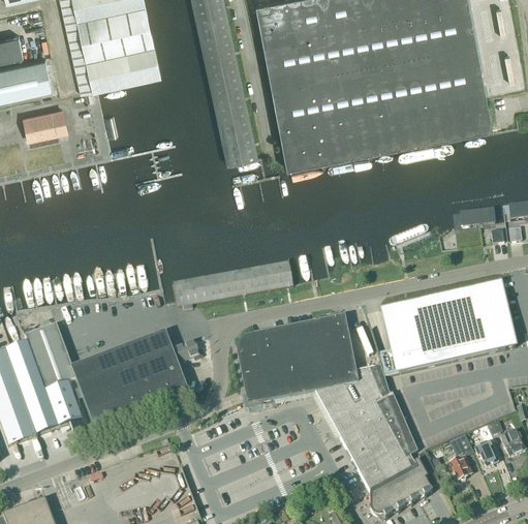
[(59,0),(80,90),(96,87),(159,72),(143,0),(59,0)]
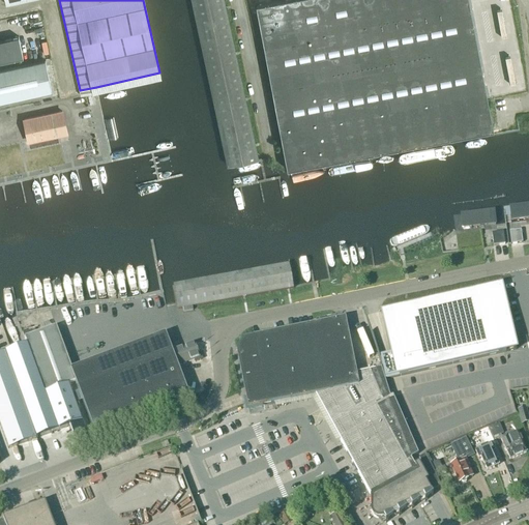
[(192,0),(227,162),(257,154),(256,149),(224,0),(192,0)]
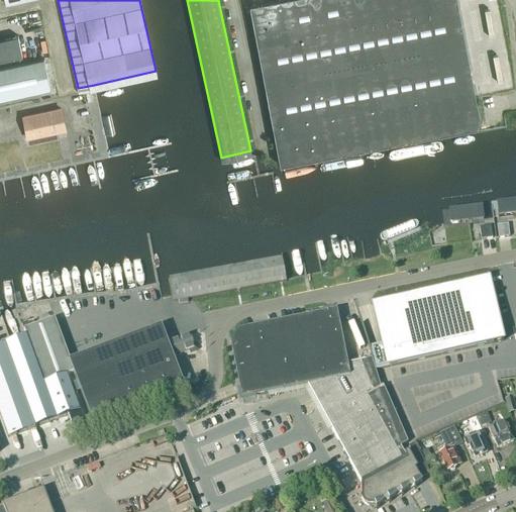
[(248,0),(279,160),(481,122),(456,0),(248,0)]
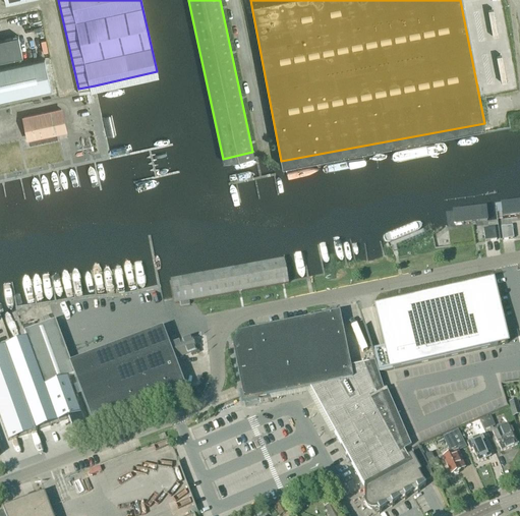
[(0,56),(21,51),(17,31),(0,35),(0,56)]
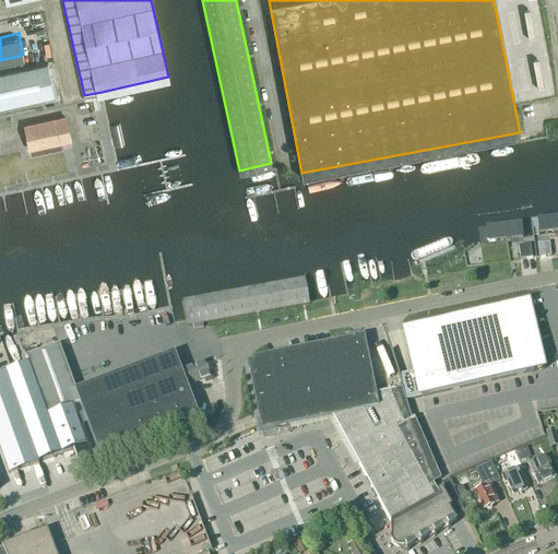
[(0,102),(54,91),(46,58),(0,68),(0,102)]
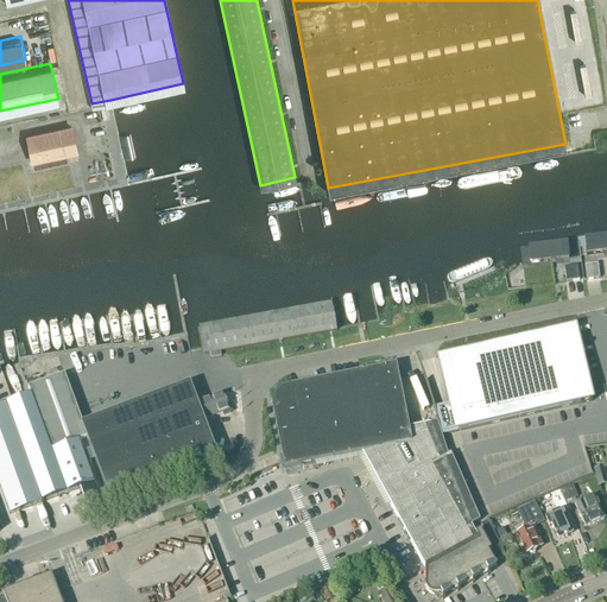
[(30,158),(76,149),(70,120),(24,131),(30,158)]
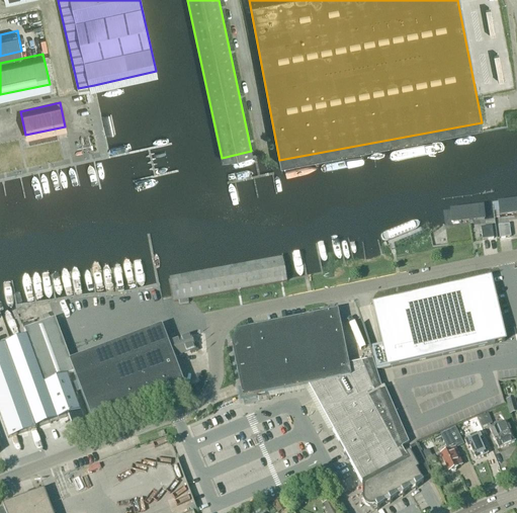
[(516,195),(496,198),(498,212),(516,209),(516,195)]
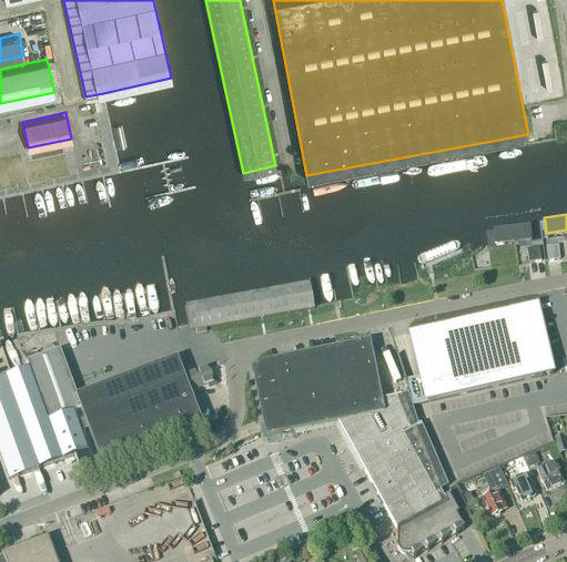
[(493,241),(530,235),(528,221),(490,225),(493,241)]
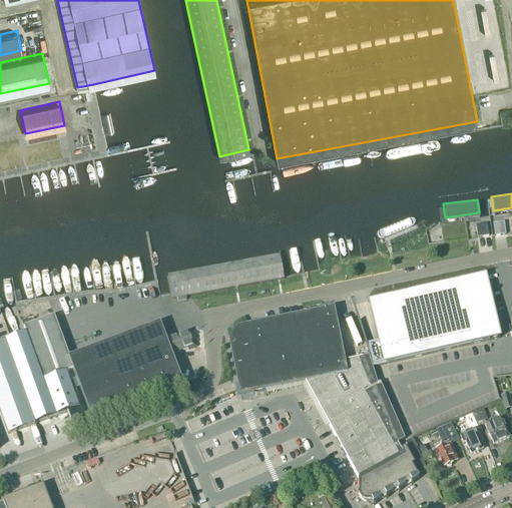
[(504,230),(503,218),(492,219),(493,231),(504,230)]
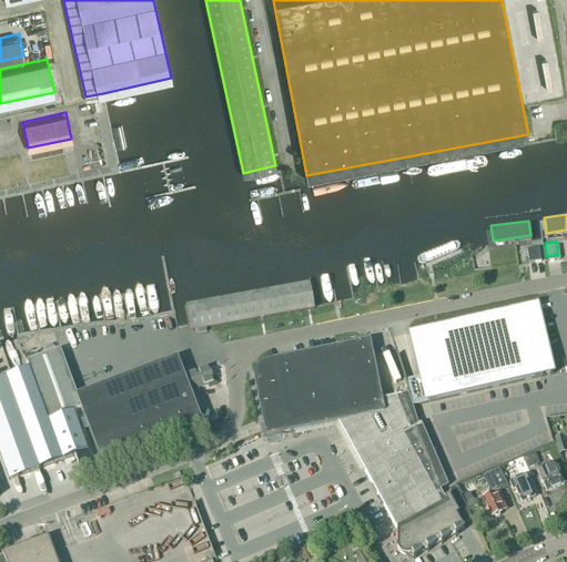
[(525,245),(527,258),(539,257),(538,244),(525,245)]
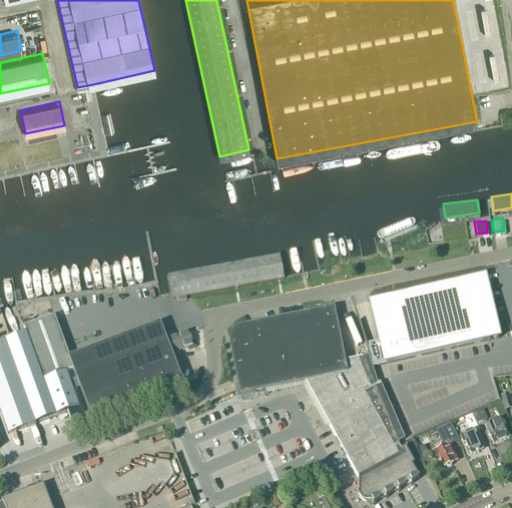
[(279,250),(166,272),(169,288),(170,294),(170,296),(175,295),(176,298),(185,296),(184,293),(190,292),(283,275),(283,274),(279,254),(279,250)]
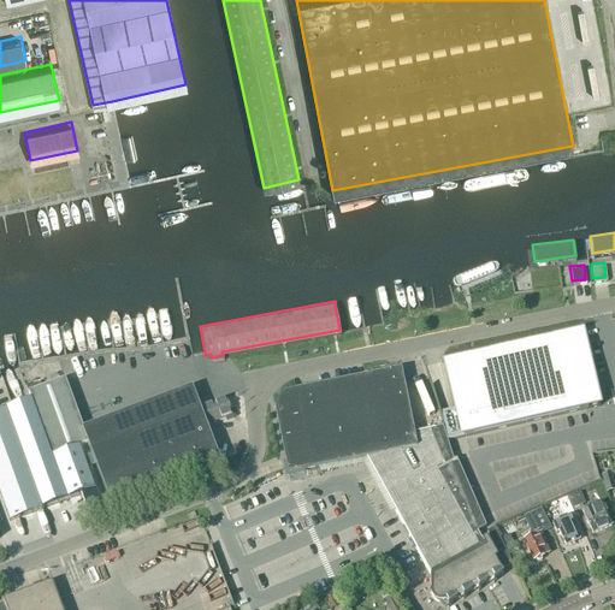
[(442,416),(447,436),(465,432),(598,401),(592,372),(581,325),(555,331),(555,330),(533,335),(457,351),(459,353),(442,357),(454,414),(442,416)]
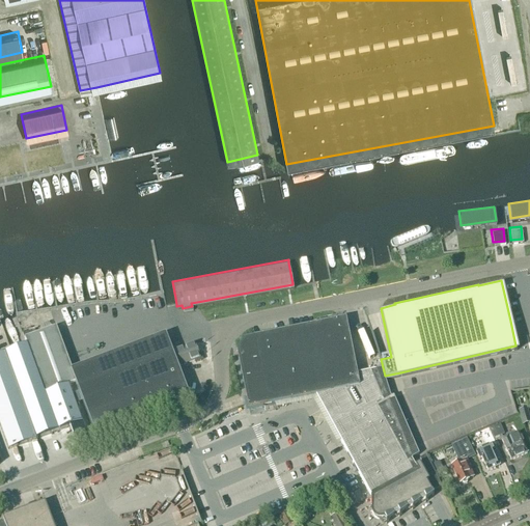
[(236,347),(235,347),(248,405),(266,402),(314,391),(369,491),(374,489),(407,471),(400,460),(410,454),(410,453),(417,450),(392,392),(386,395),(373,366),(357,369),(355,370),(344,315),(259,332),(253,334),(244,336),(243,336),(241,340),(236,347)]
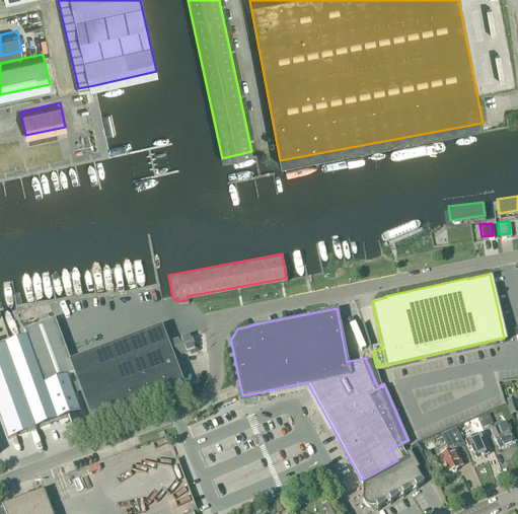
[(69,371),(72,379),(76,377),(91,417),(182,382),(171,355),(189,349),(190,351),(197,348),(194,340),(192,341),(189,332),(166,340),(162,328),(159,329),(158,325),(104,346),(69,359),(54,315),(34,322),(32,316),(20,320),(25,334),(42,381),(69,371)]
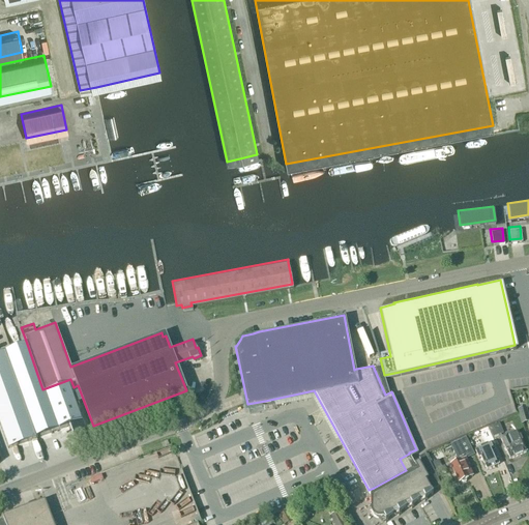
[(70,388),(74,387),(70,379),(42,389),(26,341),(4,349),(4,348),(0,349),(0,424),(7,444),(68,421),(74,435),(85,431),(70,388)]
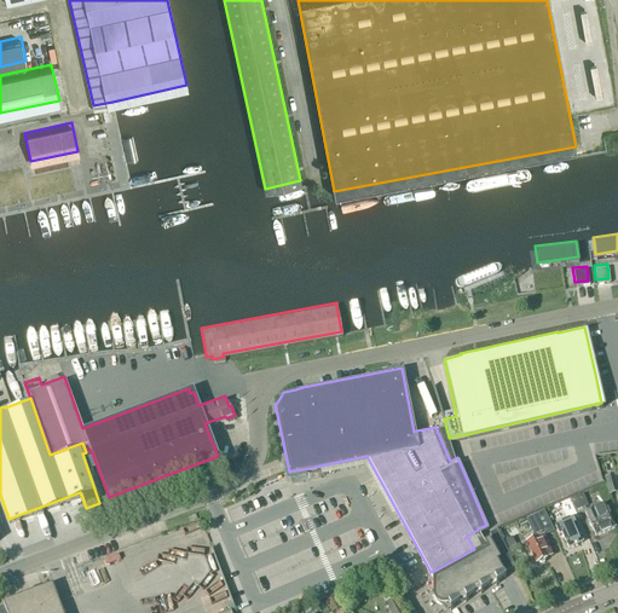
[(607,490),(616,487),(612,470),(602,473),(607,490)]
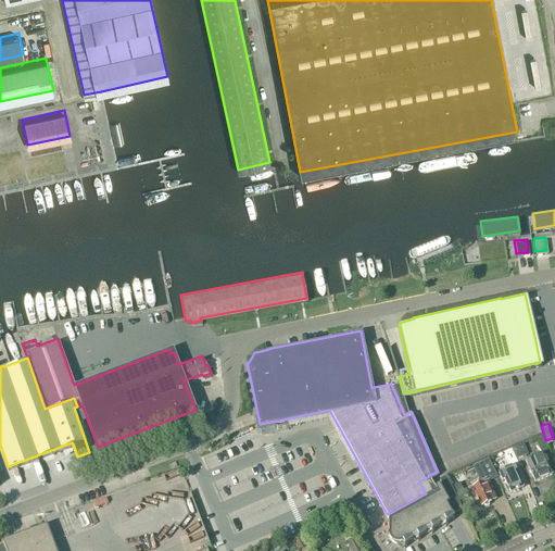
[(516,454),(527,450),(522,440),(512,445),(516,454)]
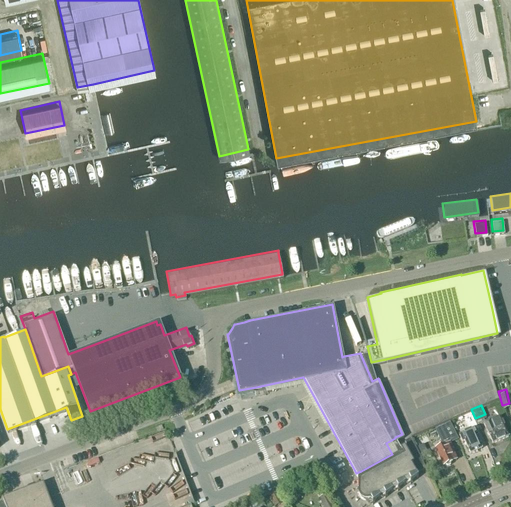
[(473,424),(474,424),(476,424),(470,409),(462,412),(468,427),(473,424)]
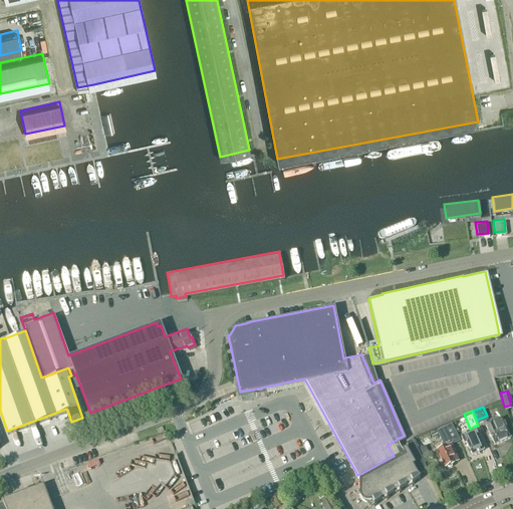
[(509,435),(501,416),(491,420),(490,418),(484,420),(493,442),(509,435)]
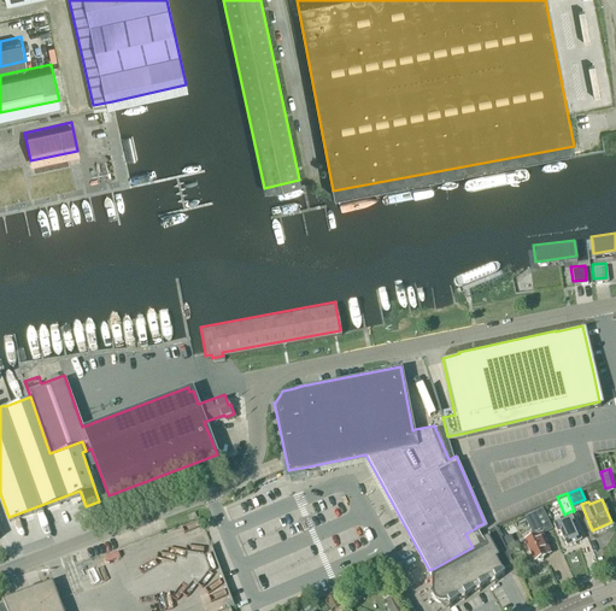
[(538,558),(541,556),(541,553),(549,550),(543,538),(544,536),(540,529),(550,524),(540,504),(522,512),(533,533),(523,538),(533,558),(535,557),(538,558)]
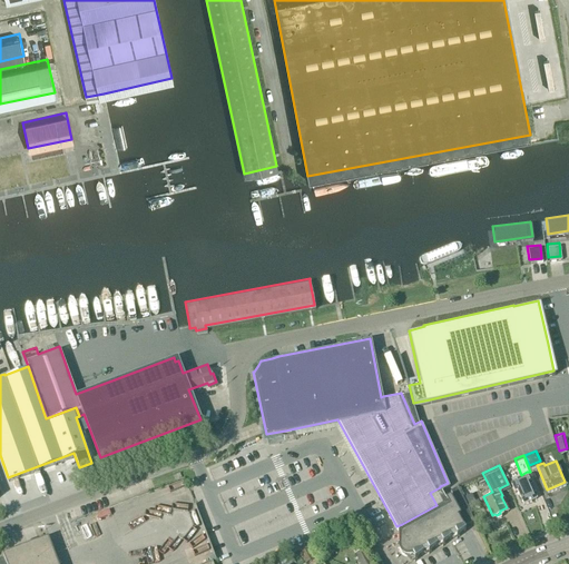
[(527,472),(521,475),(510,480),(513,487),(516,486),(522,501),(535,495),(528,481),(531,480),(528,472),(527,472)]
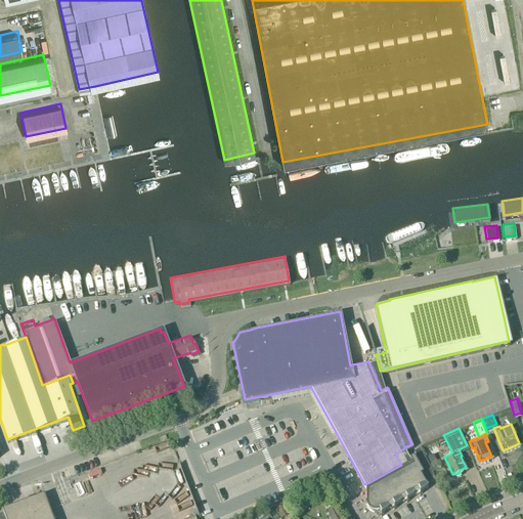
[(365,500),(365,501),(365,502),(365,503),(366,503),(366,504),(366,505),(367,505),(367,506),(368,506),(368,507),(369,507),(369,508),(371,508),(372,508),(373,508),(374,508),(375,508),(379,512),(380,513),(412,494),(419,491),(427,484),(425,481),(434,476),(420,444),(412,448),(415,452),(407,457),(404,448),(395,453),(401,465),(369,482),(371,485),(366,488),(366,493),(365,500)]
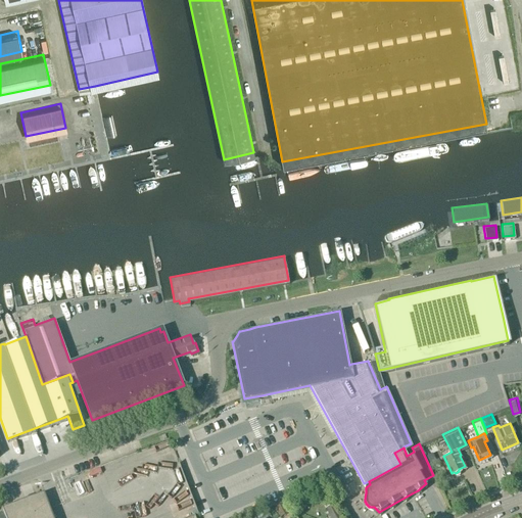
[(424,446),(422,446),(426,456),(430,454),(426,444),(424,446)]
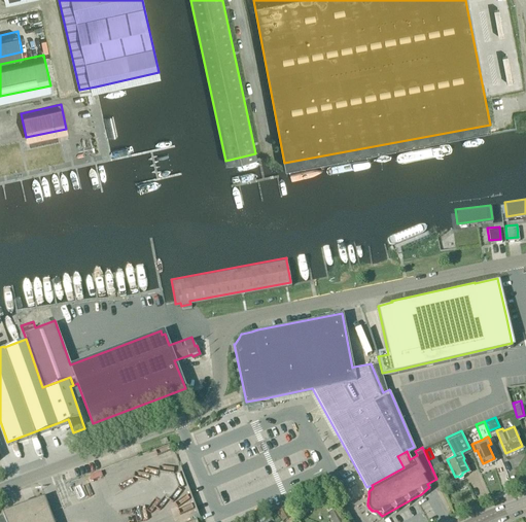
[(0,521),(53,521),(46,503),(46,502),(43,494),(1,511),(2,512),(0,513),(0,521)]
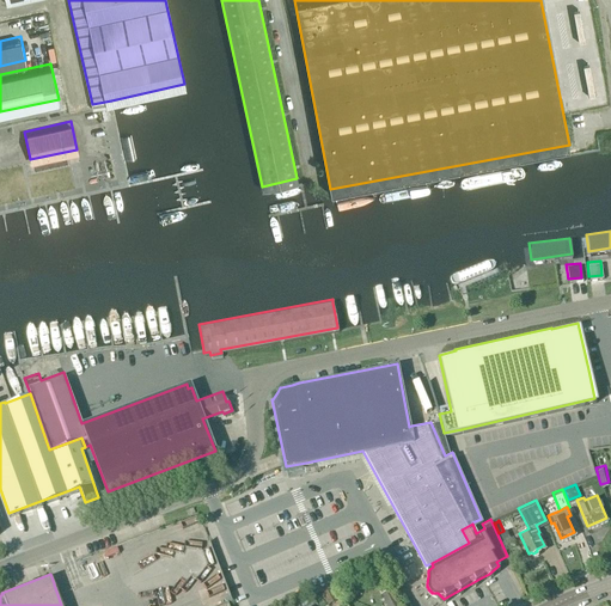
[(327,601),(336,597),(330,585),(321,589),(327,601)]
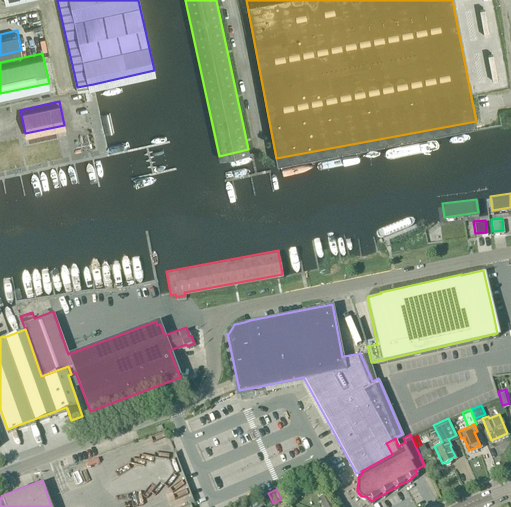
[(324,506),(330,506),(333,505),(324,489),(317,494),(324,506)]
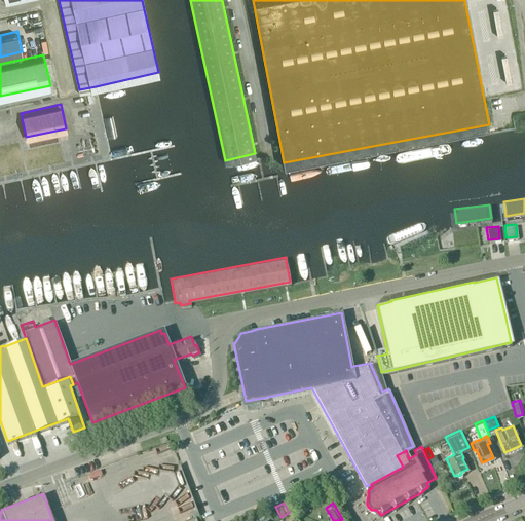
[(177,518),(177,520),(198,520),(196,512),(177,518)]
